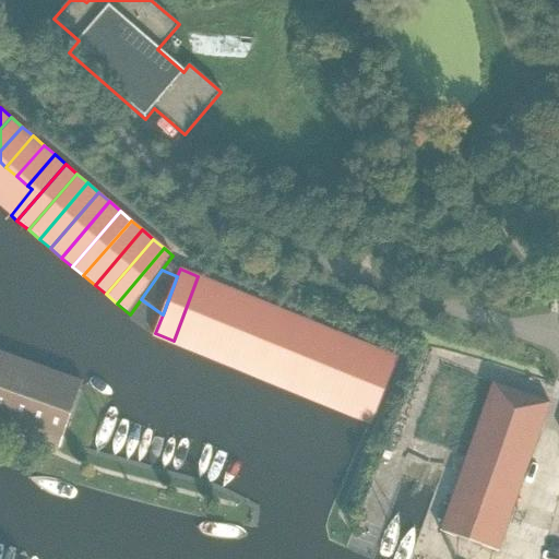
[(191,348),(216,284),(198,276),(174,341),(191,348)]
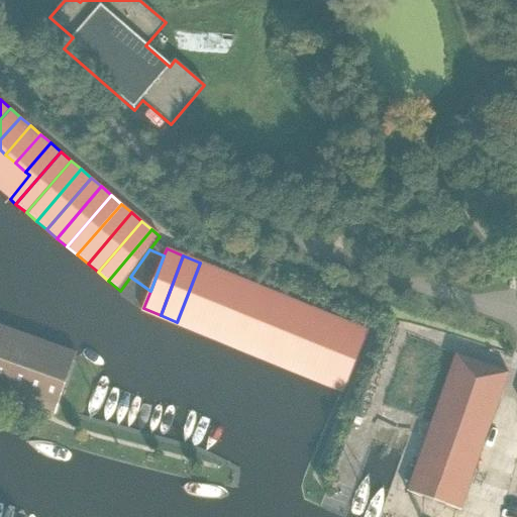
[(194,329),(217,270),(200,263),(177,322),(194,329)]
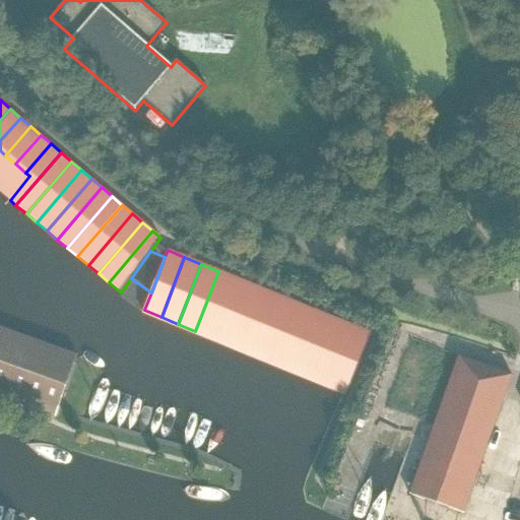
[(211,338),(235,278),(218,271),(195,331),(211,338)]
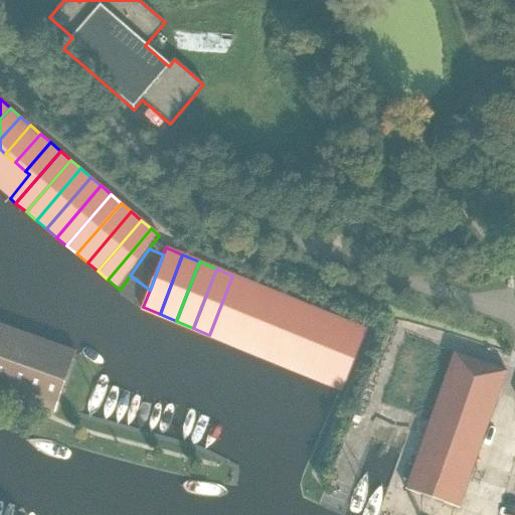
[(225,342),(249,282),(232,276),(209,335),(225,342)]
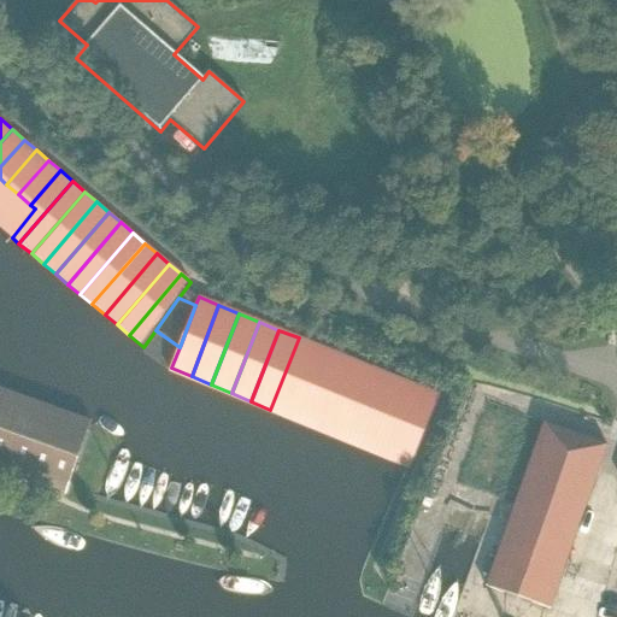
[(291,418),(318,346),(299,338),(270,410),(291,418)]
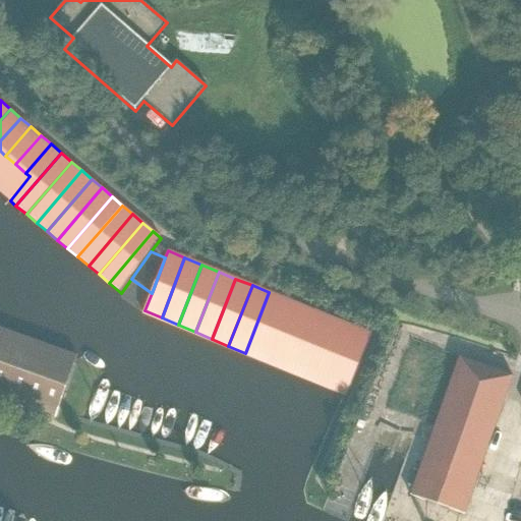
[(262,360),(286,299),(269,292),(245,353),(262,360)]
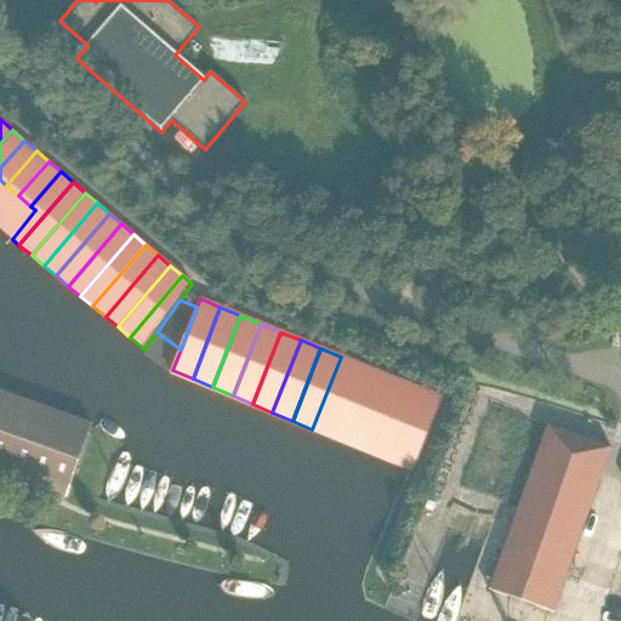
[(331,438),(362,365),(341,357),(312,429),(331,438)]
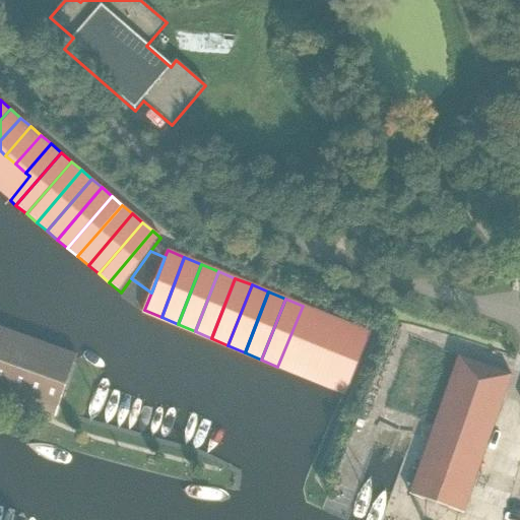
[(295,374),(319,313),(303,306),(277,367),(295,374)]
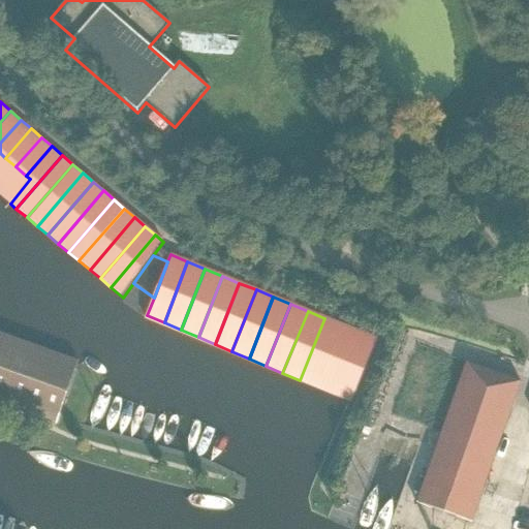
[(316,387),(342,325),(324,318),(300,380),(316,387)]
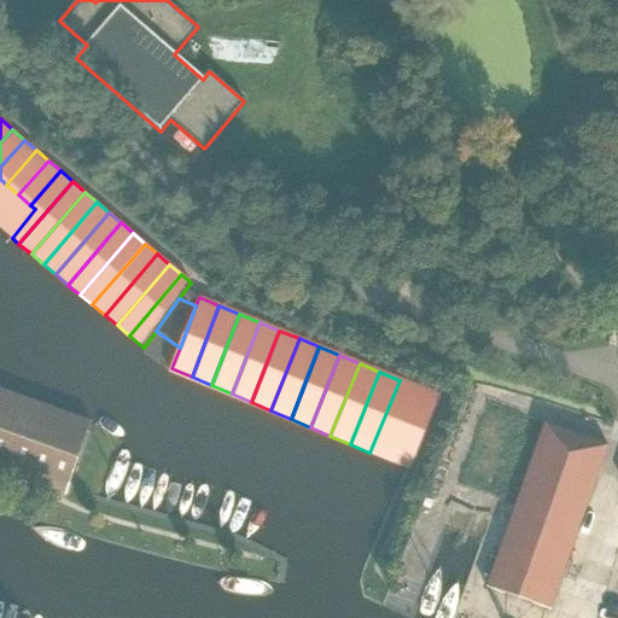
[(390,461),(419,388),(400,380),(369,453),(390,461)]
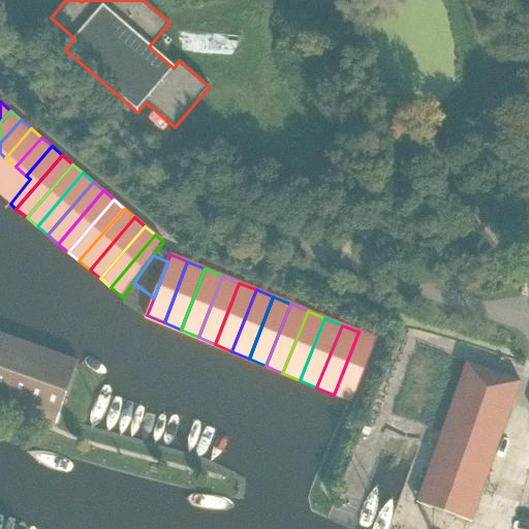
[(359,332),(334,395),(347,401),(348,402),(350,403),(376,339),(359,332)]
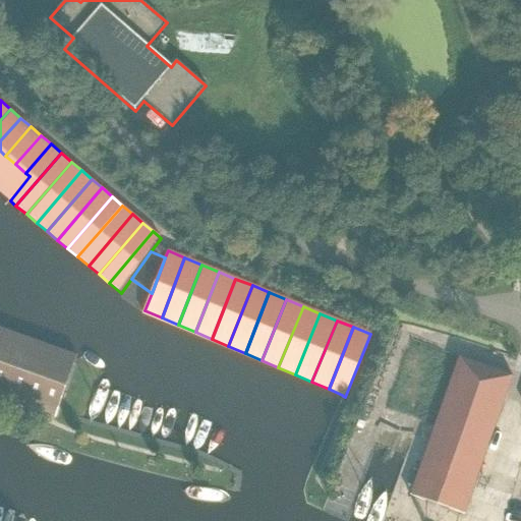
[(0,358),(10,337),(0,333),(0,358)]
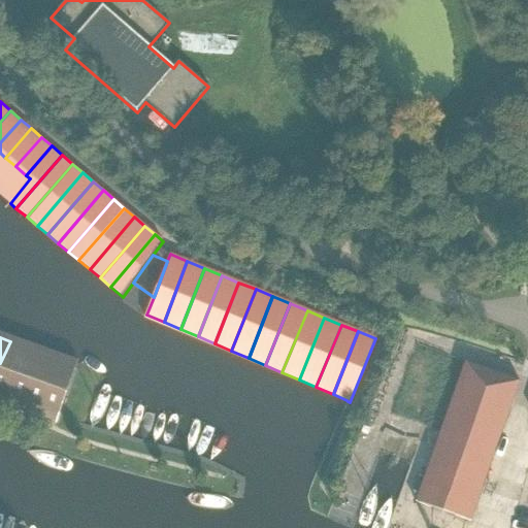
[(0,403),(2,405),(27,347),(13,342),(10,341),(0,363),(0,403)]
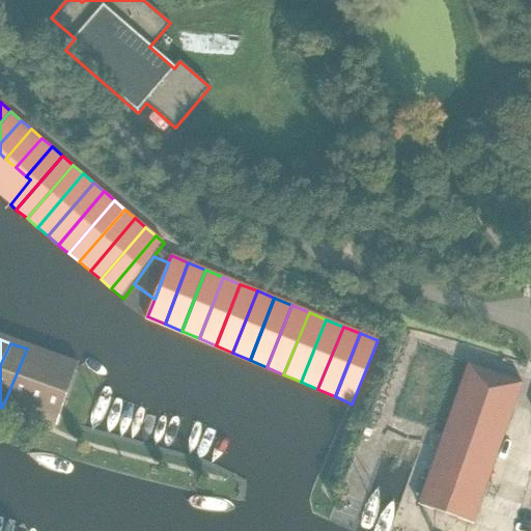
[(20,414),(44,354),(27,348),(2,408),(20,414)]
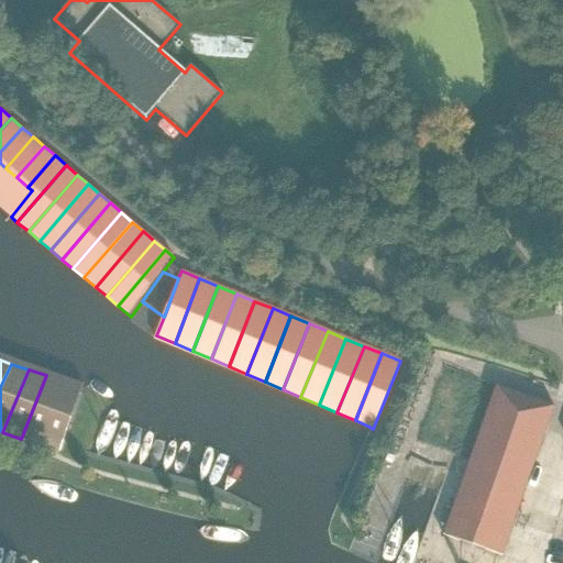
[(41,445),(65,381),(46,375),(21,439),(41,445)]
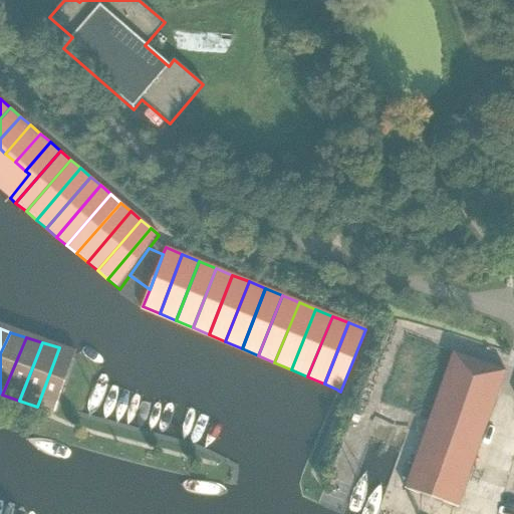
[(59,347),(37,407),(54,413),(75,351),(59,347)]
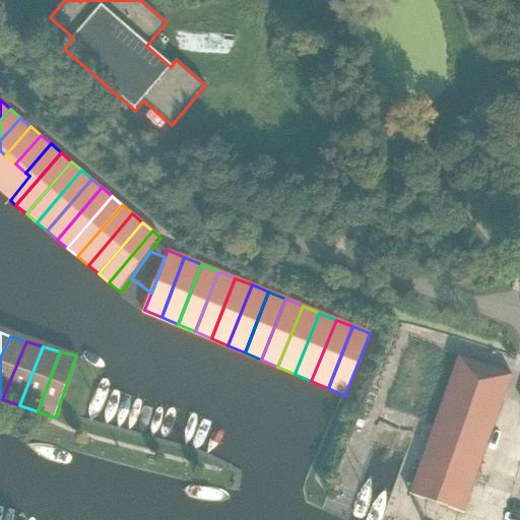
[(457,356),(409,495),(463,514),(512,375),(457,356)]
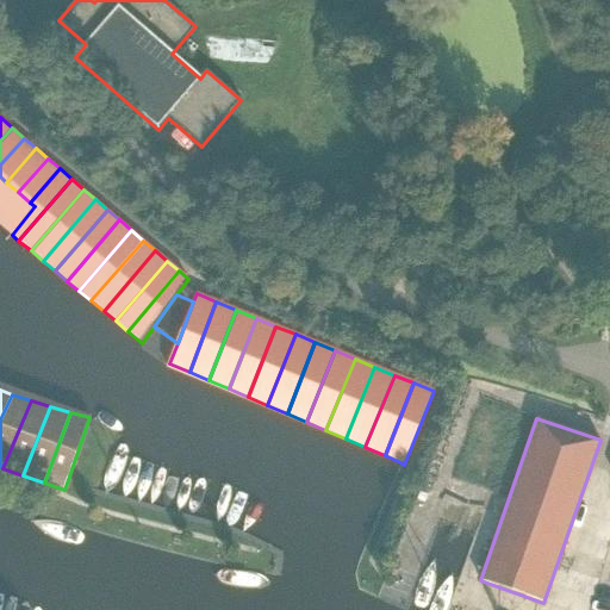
[(609,505),(609,503),(609,447),(592,498),(609,505)]
